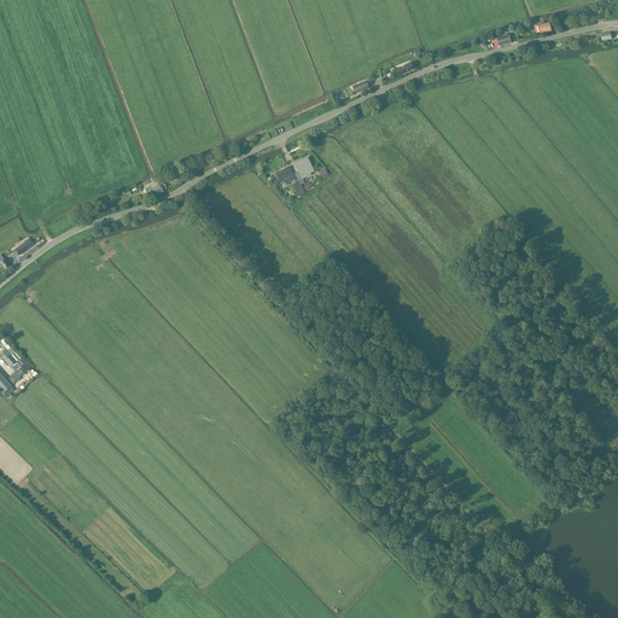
[(538,24),(534,25),(536,35),(540,34),(551,31),(548,23),(538,24)]
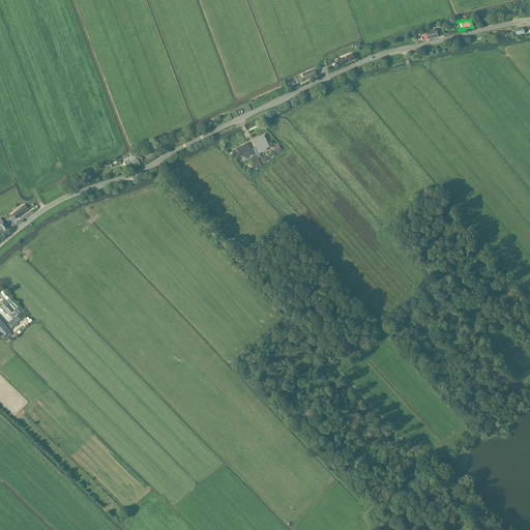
[(436,30),(425,32),(427,39),(438,37),(436,30)]
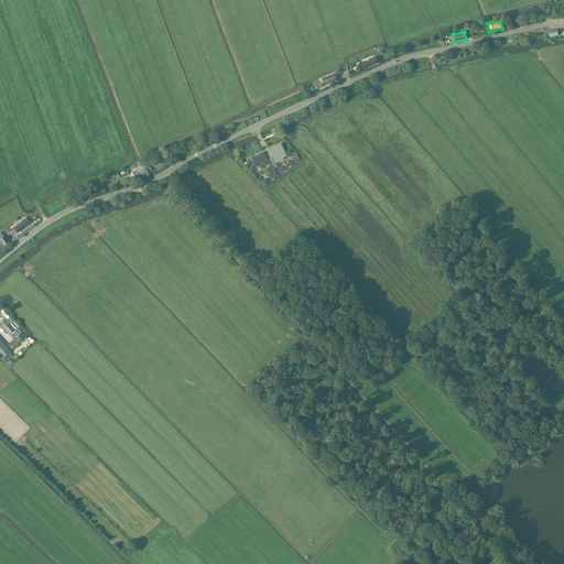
[(375,58),(361,64),(365,69),(377,64),(375,58)]
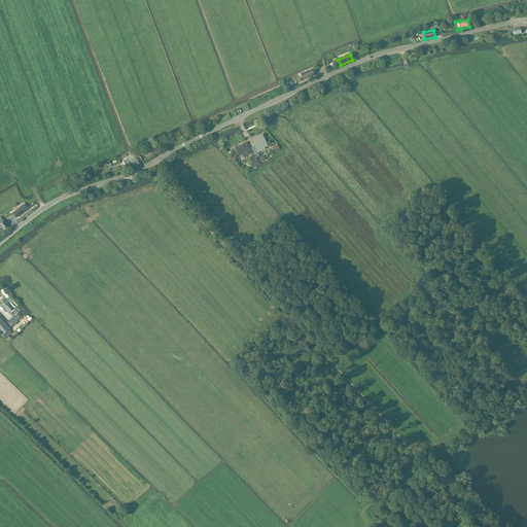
[(304,79),(315,74),(312,69),(301,73),(304,79)]
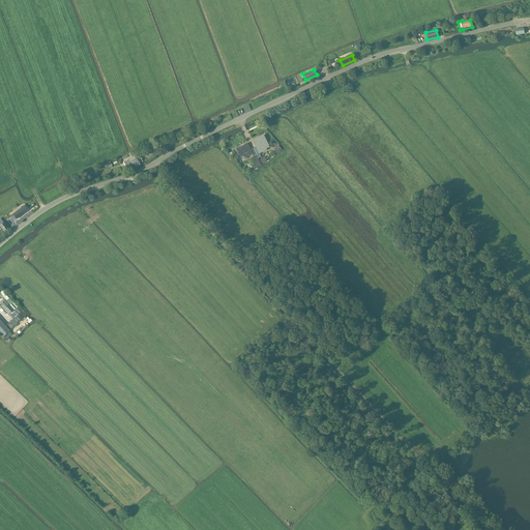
[(248,106),(240,109),(242,114),(252,111),(248,106)]
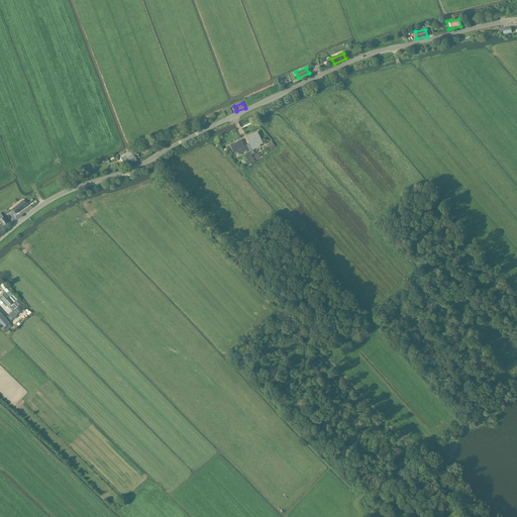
[(245,118),(239,122),(242,126),(248,122),(245,118)]
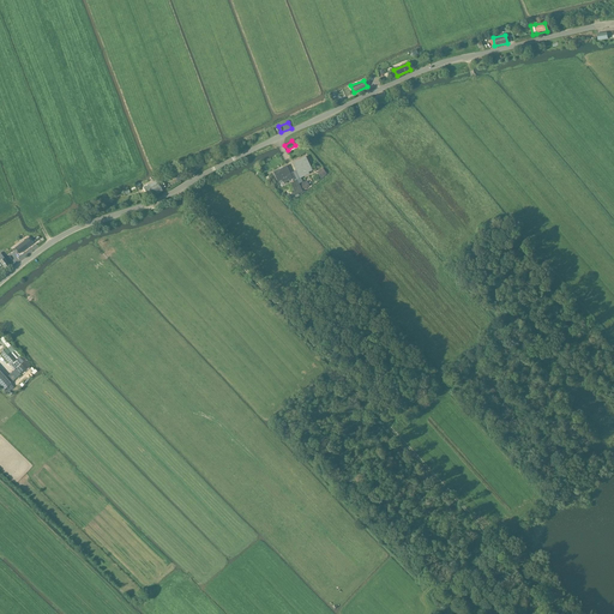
[(181,166),(182,169),(191,166),(193,170),(199,167),(199,166),(205,163),(203,156),(196,160),(197,161),(190,163),(190,162),(181,166)]
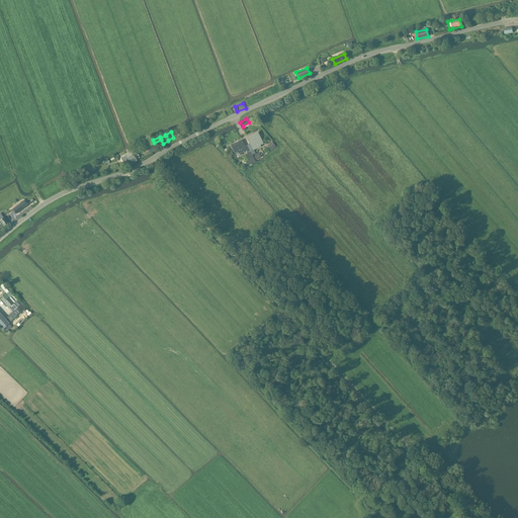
[(248,145),(251,152),(261,147),(260,146),(263,144),(258,133),(247,138),(250,144),(248,145)]
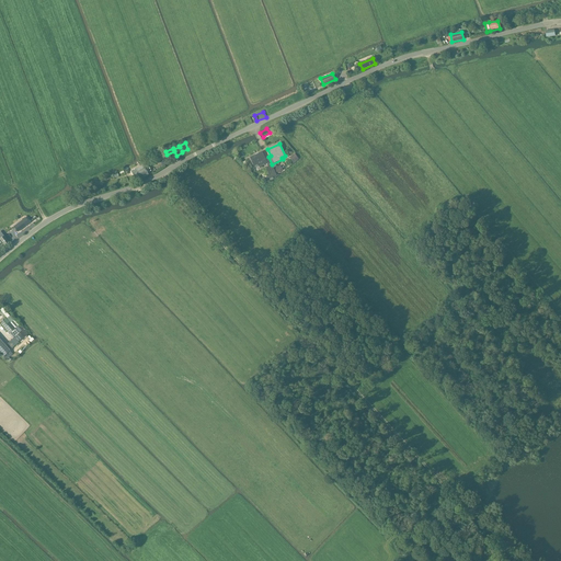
[(272,164),(268,157),(265,159),(262,151),(250,157),(254,165),(258,163),(260,167),(267,163),(268,165),(268,167),(267,168),(271,174),(268,175),(270,178),(276,174),(274,169),(272,164)]
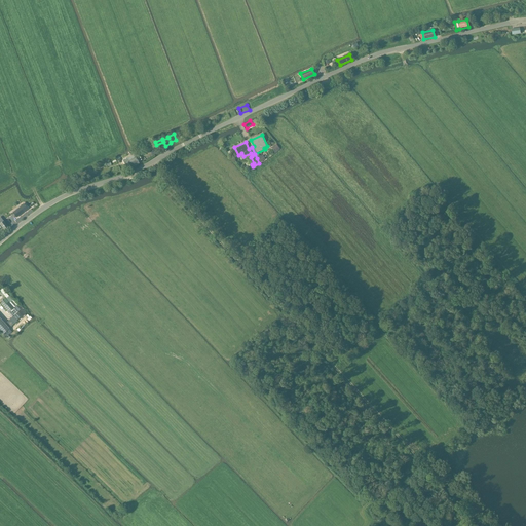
[(136,158),(125,163),(127,166),(129,165),(130,167),(138,163),(136,158)]
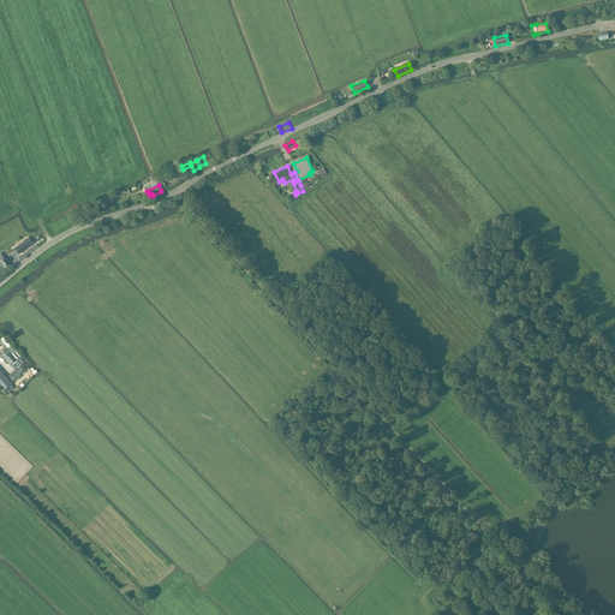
[(28,238),(15,249),(19,255),(33,244),(28,238)]
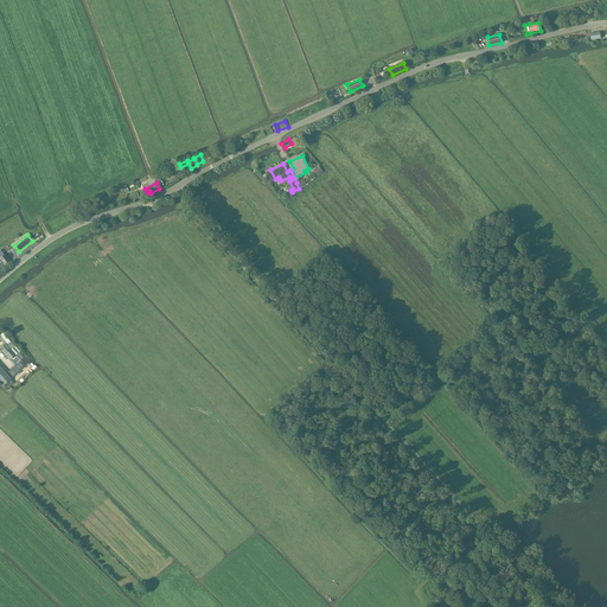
[(10,342),(2,333),(0,334),(7,344),(10,342)]
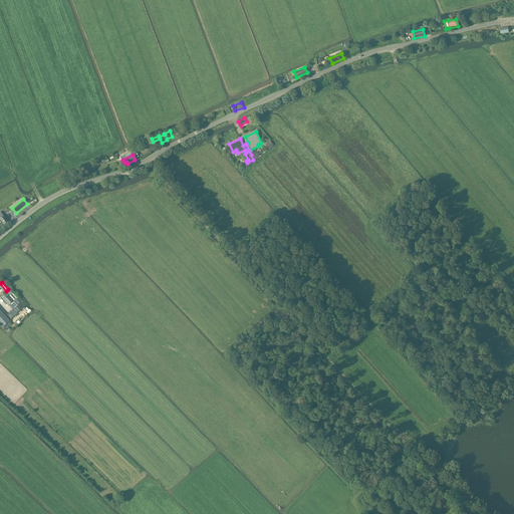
[(10,288),(6,292),(13,301),(14,301),(17,305),(12,310),(6,315),(10,320),(26,306),(18,297),(10,288)]
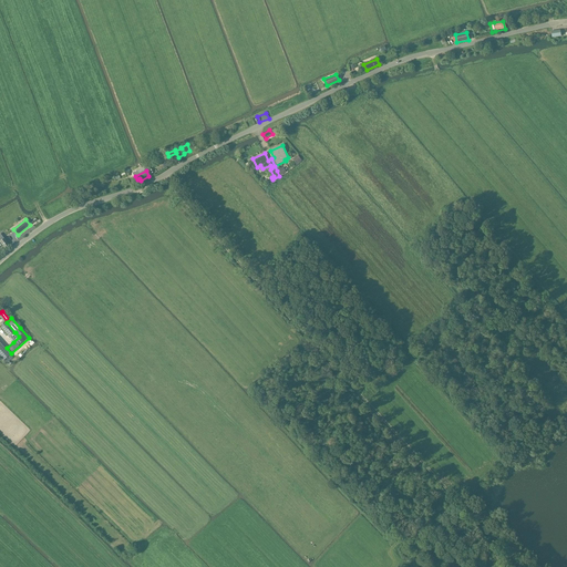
[(13,342),(19,337),(16,332),(14,332),(7,322),(0,328),(9,337),(13,342)]
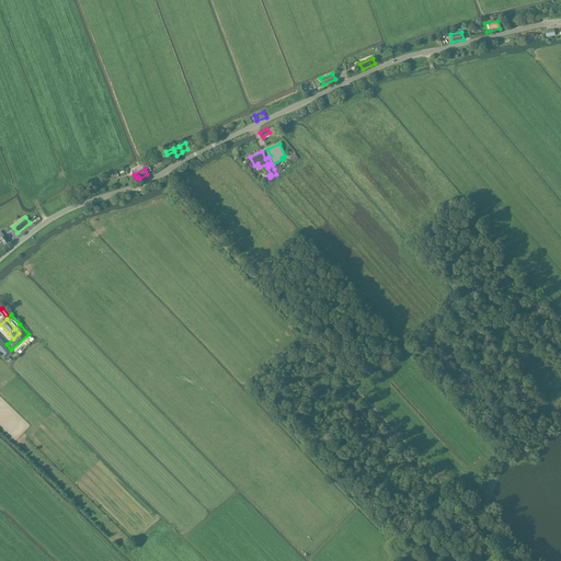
[(0,353),(4,358),(6,359),(12,354),(11,353),(10,351),(3,343),(0,339),(0,353)]
